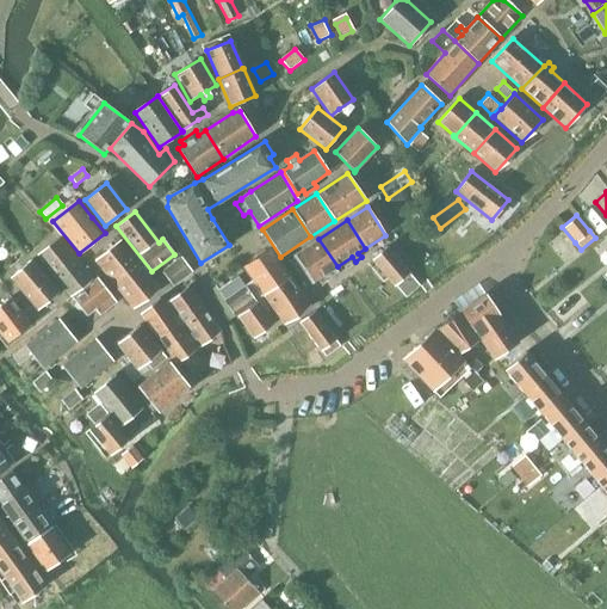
[(37,254),(54,275),(53,276),(69,296),(91,280),(74,259),(75,258),(59,238),(37,254)]
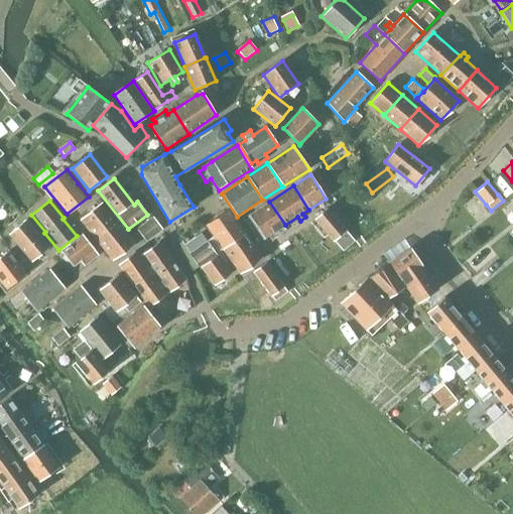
[(283,226),(285,225),(269,202),(247,217),(263,240),(279,229),(281,234),(286,231),(283,226)]
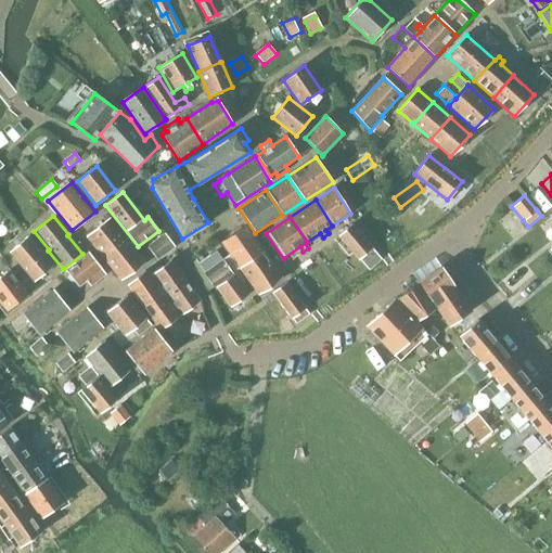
[(100,254),(124,235),(110,219),(87,238),(100,254)]
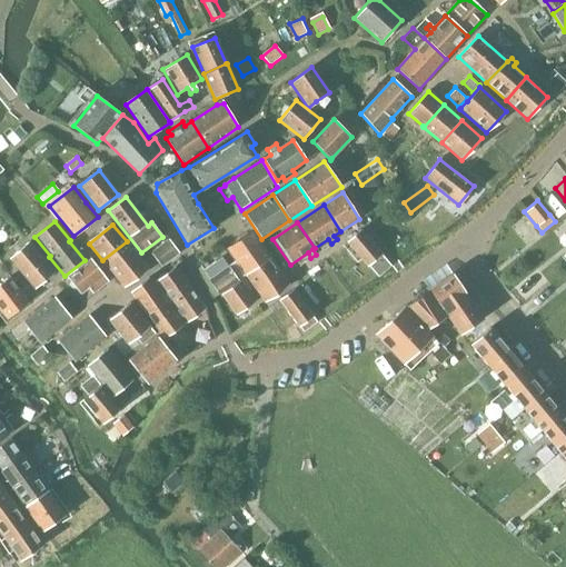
[(378,278),(390,266),(360,228),(355,231),(357,234),(348,241),(378,278)]
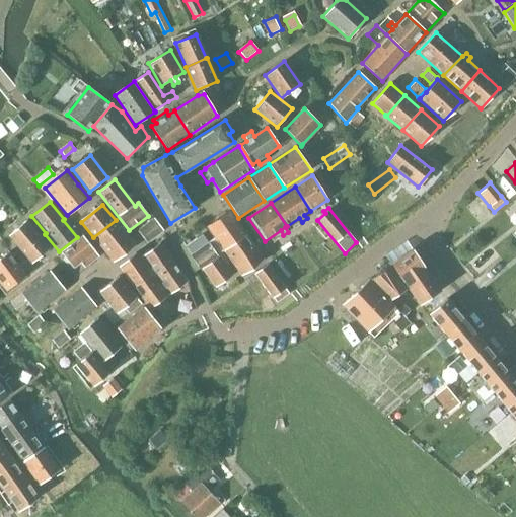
[(223,249),(245,234),(229,211),(207,226),(215,238),(223,249)]
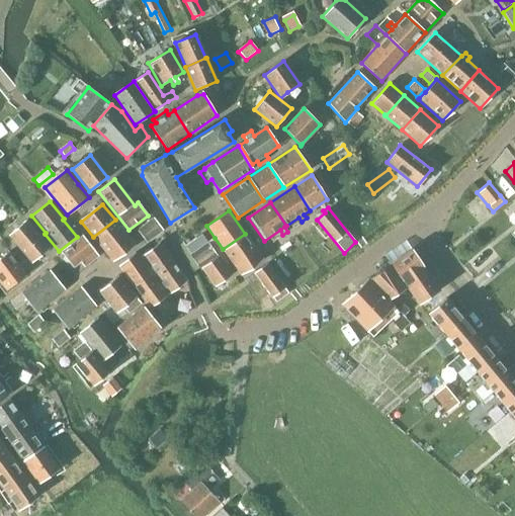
[(147,243),(163,231),(153,219),(138,231),(147,243)]
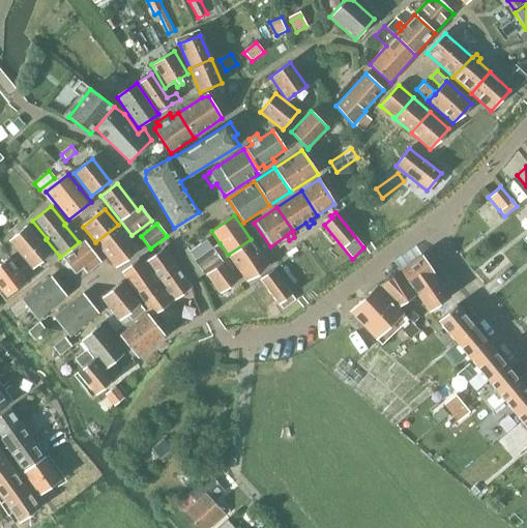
[(33,268),(52,253),(28,225),(8,240),(33,268)]
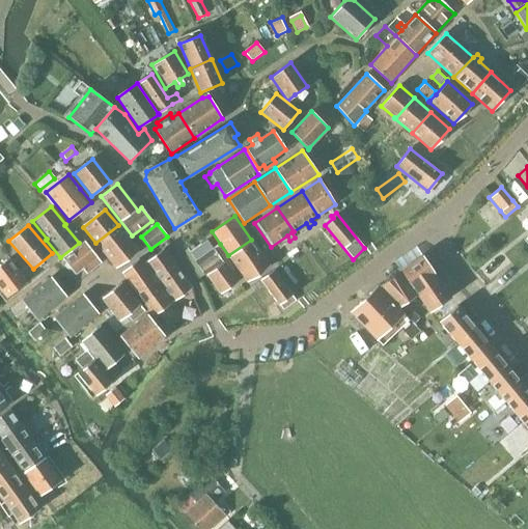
[(118,225),(95,243),(116,269),(139,251),(118,225)]
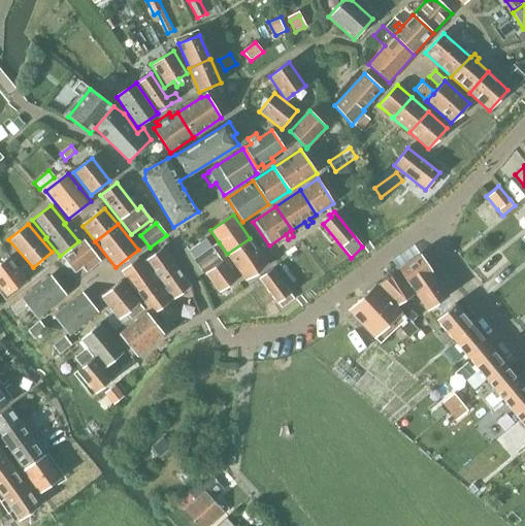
[(227,255),(227,254),(219,242),(211,247),(205,238),(188,251),(194,259),(203,273),(221,260),(227,255)]
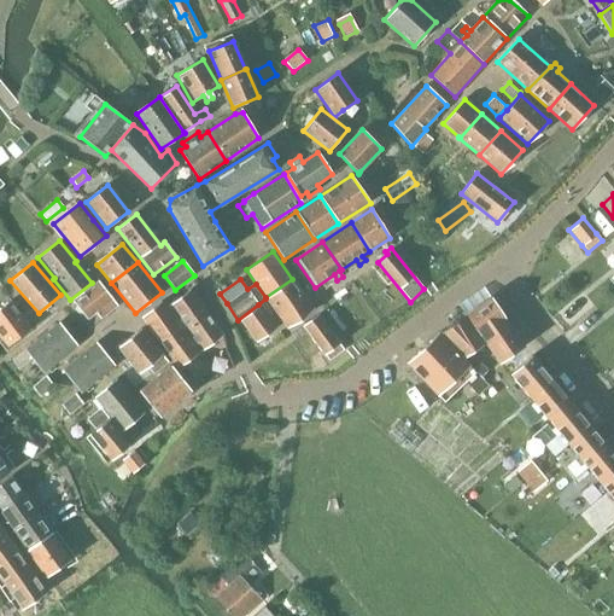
[(265,297),(265,298),(287,327),(314,308),(292,279),(265,297)]
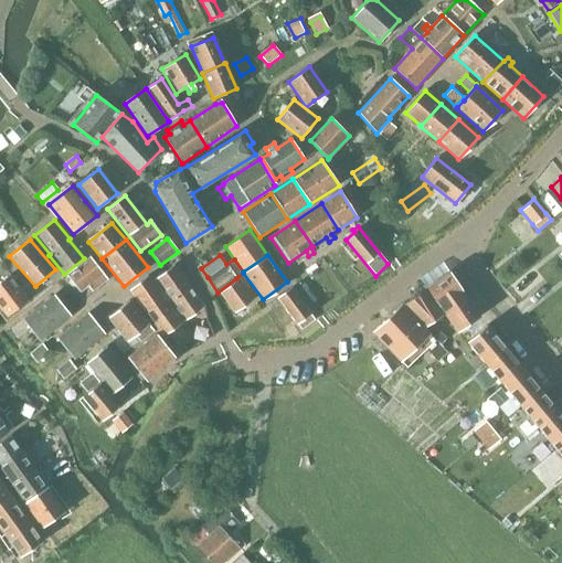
[(92,291),(107,279),(89,257),(67,275),(81,291),(87,286),(92,291)]
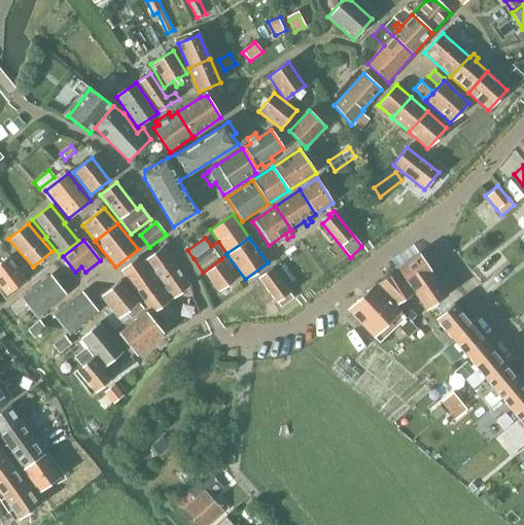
[(190,286),(177,268),(162,247),(143,261),(171,300),(190,286)]
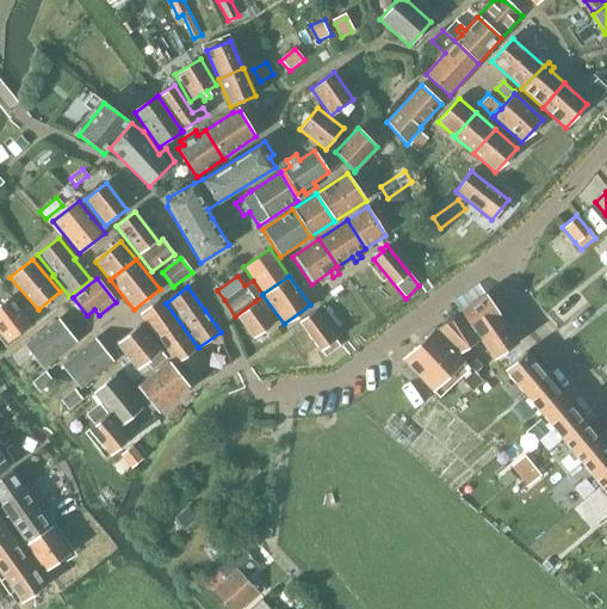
[(0,332),(7,342),(31,325),(7,293),(0,299),(4,302),(0,305),(0,332)]
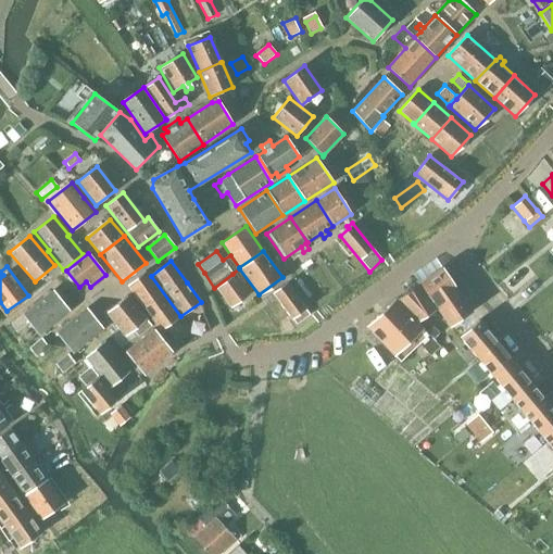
[(416,286),(437,310),(449,328),(472,313),(441,269),(416,286)]
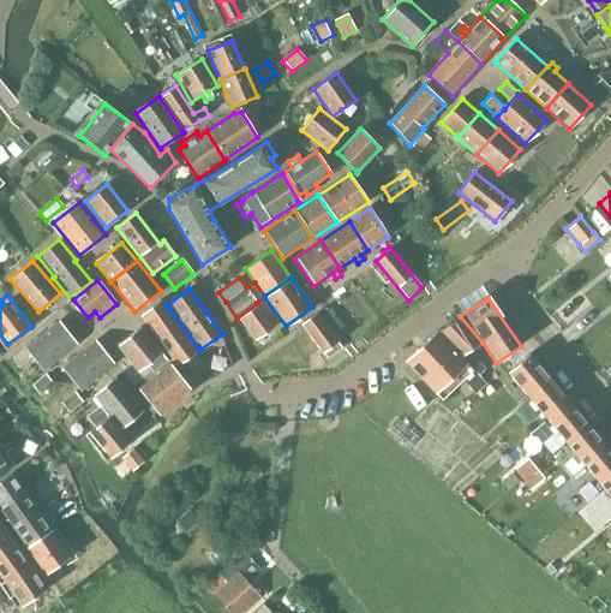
[(159,340),(179,326),(161,299),(141,316),(159,340)]
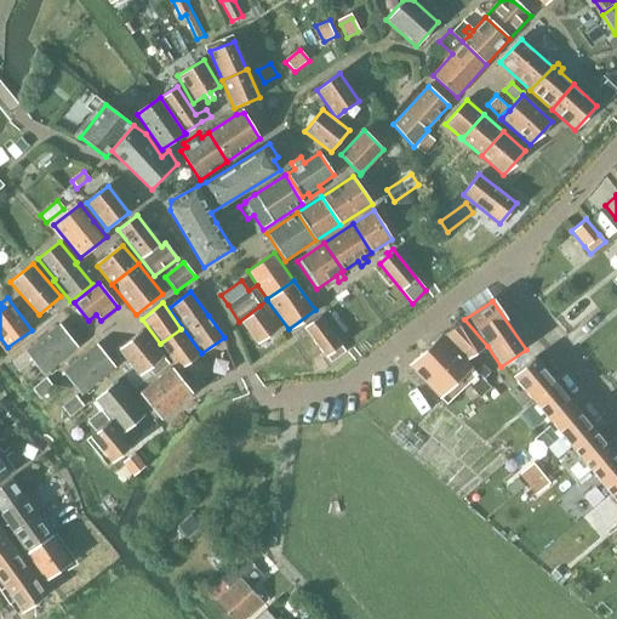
[(260,306),(239,322),(240,322),(241,321),(257,344),(278,329),(262,306),(261,307),(260,306)]
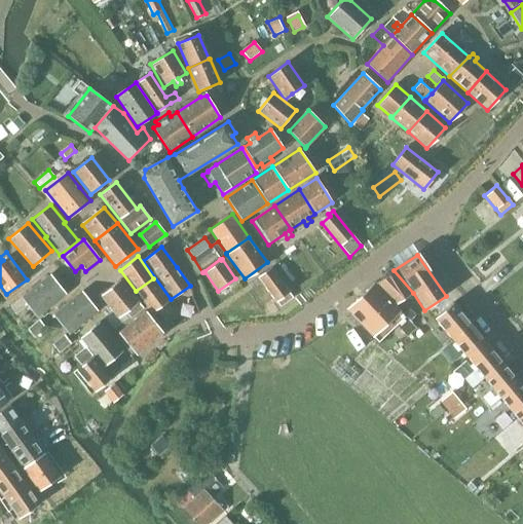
[(276,301),(288,293),(270,268),(258,276),(276,301)]
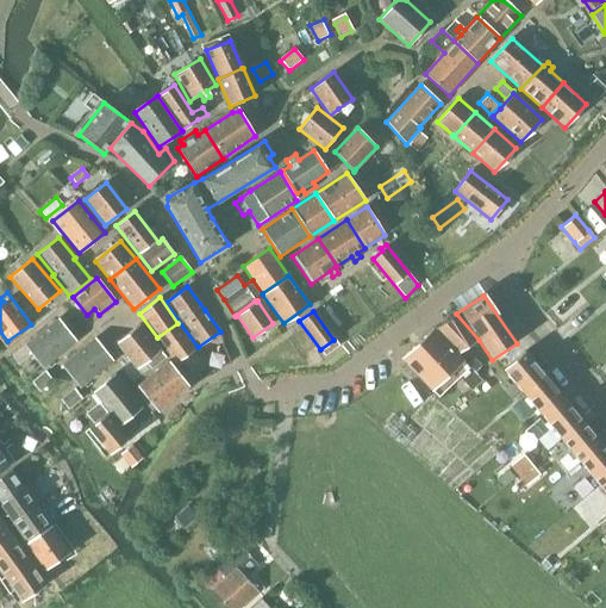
[(456,312),(435,328),(458,353),(457,354),(464,360),(475,372),(482,364),(464,348),(479,340),(456,314),(456,312)]
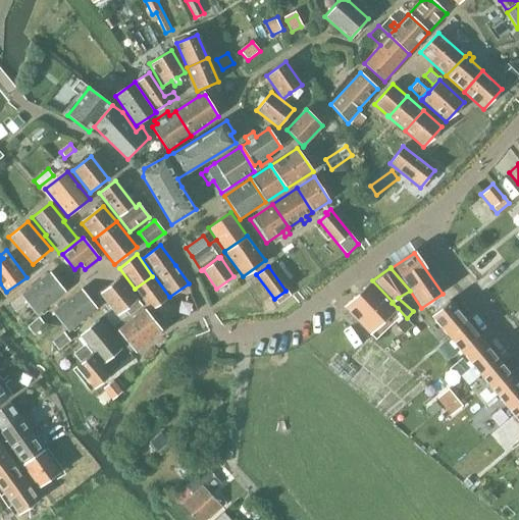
[(36,283),(51,304),(65,292),(50,272),(36,283)]
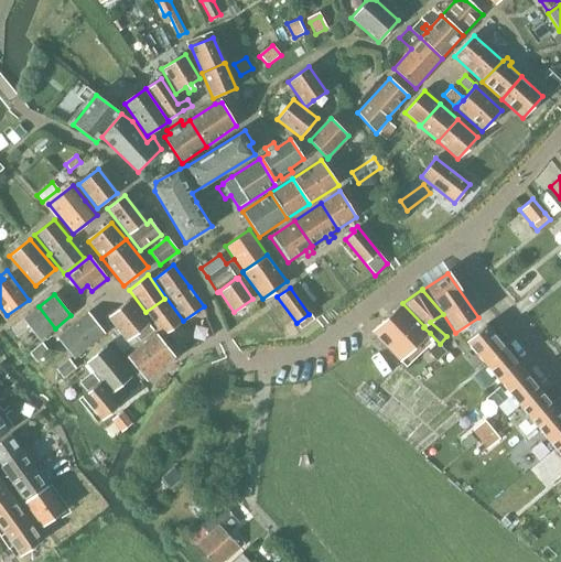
[(164,299),(146,312),(163,335),(164,334),(165,333),(179,324),(182,322),(164,299)]
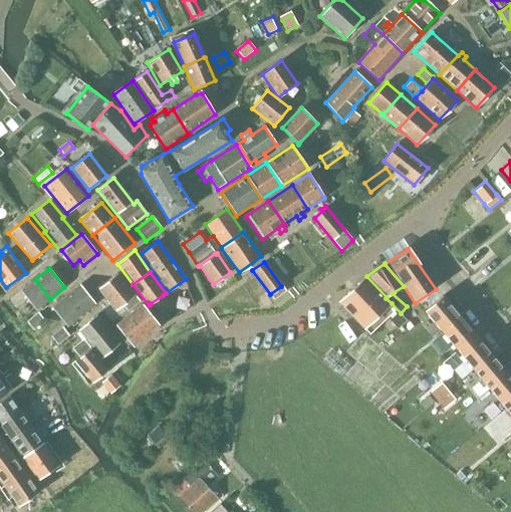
[(135,295),(116,274),(97,289),(115,310),(122,305),(126,311),(140,300),(136,295),(135,295)]
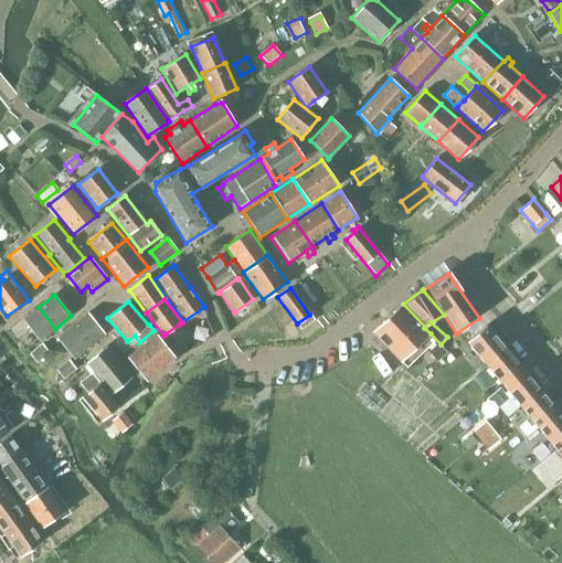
[(402,305),(373,332),(378,337),(402,361),(421,342),(437,361),(448,352),(441,344),(431,333),(424,328),(425,327),(403,304),(402,305)]
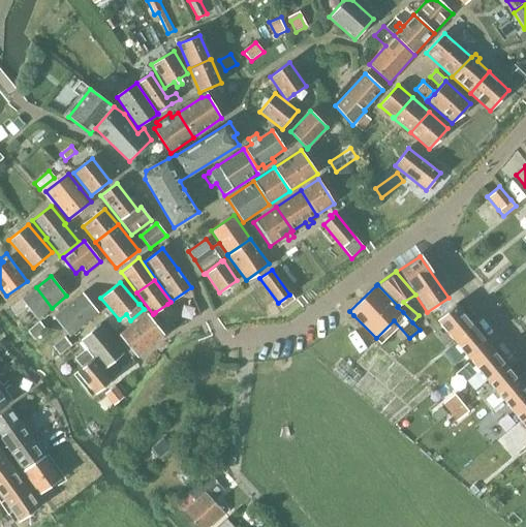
[(37,319),(52,308),(36,287),(22,300),(37,319)]
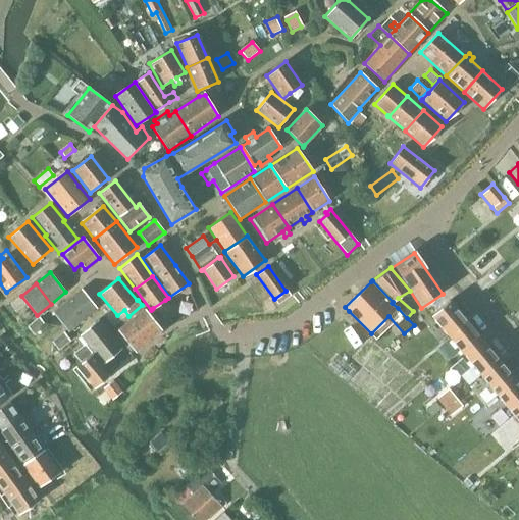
[(67,301),(83,320),(97,308),(82,290),(67,301)]
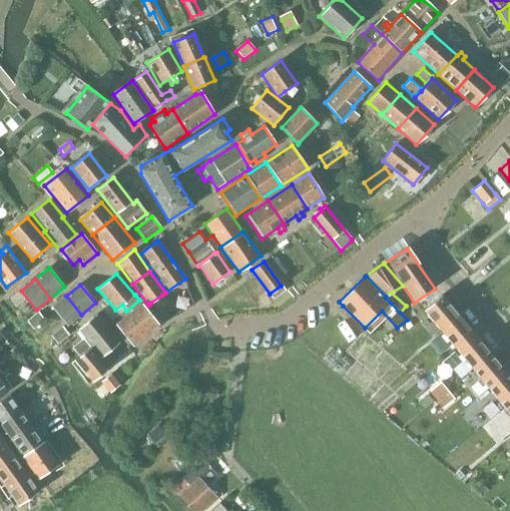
[(67,326),(81,315),(66,296),(51,307),(67,326)]
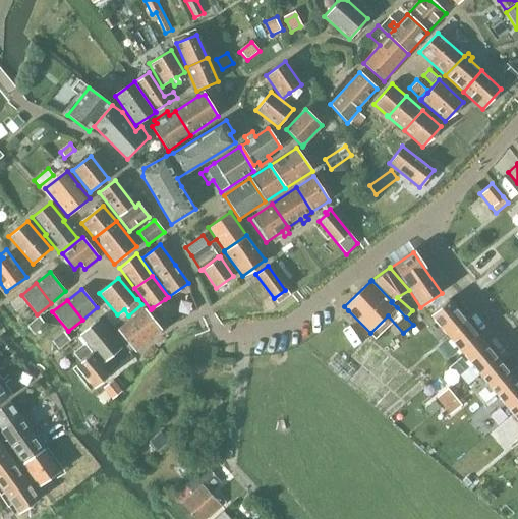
[(446,338),(464,323),(447,302),(428,316),(446,338)]
